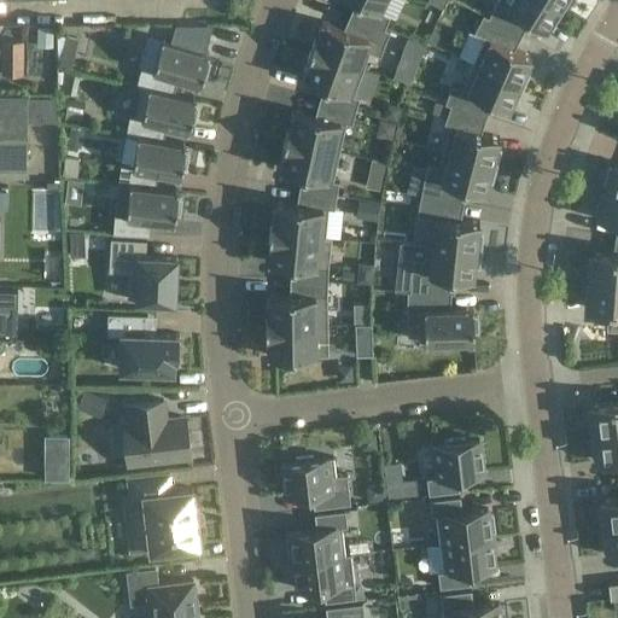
[(380,11),(385,0),(357,0),(362,3),(356,16),(384,28),(390,16),(380,11)]
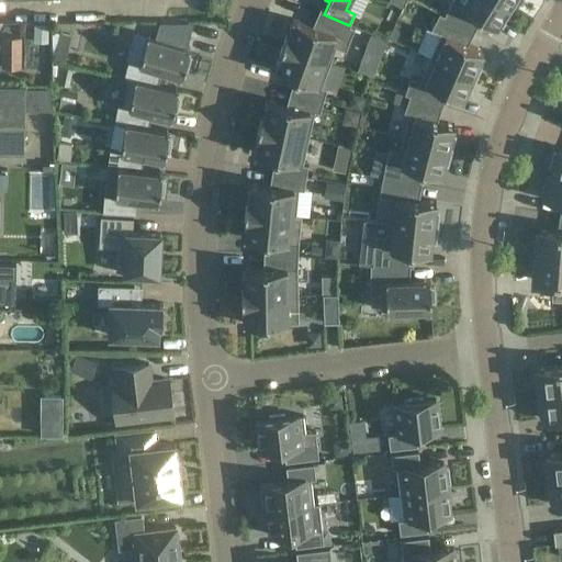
[(505,20),(513,8),(501,0),(451,0),(445,15),(454,21),(469,29),(476,14),(496,27),(502,19),(505,20)]
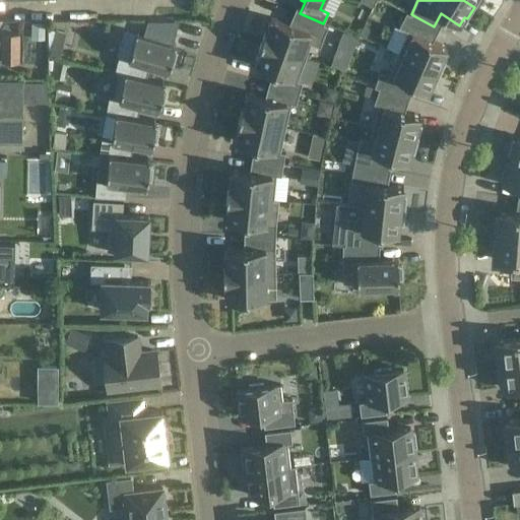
[(390,7),(379,1),(373,12),(384,18),(390,7)]
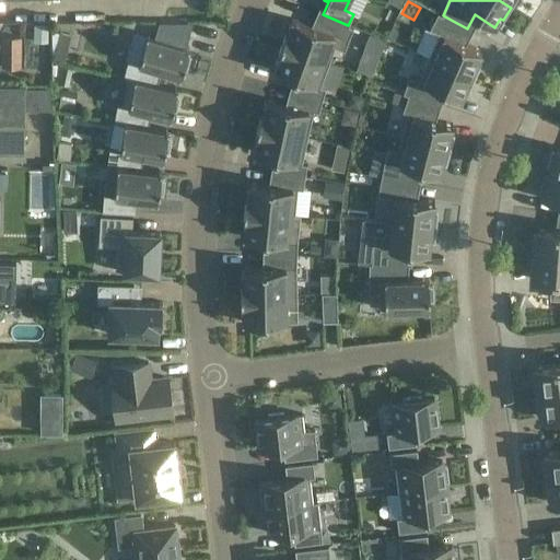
[(433,58),(475,77),(481,62),(478,61),(481,51),(461,42),(467,28),(443,15),(438,13),(430,30),(440,33),(429,56),(433,58)]
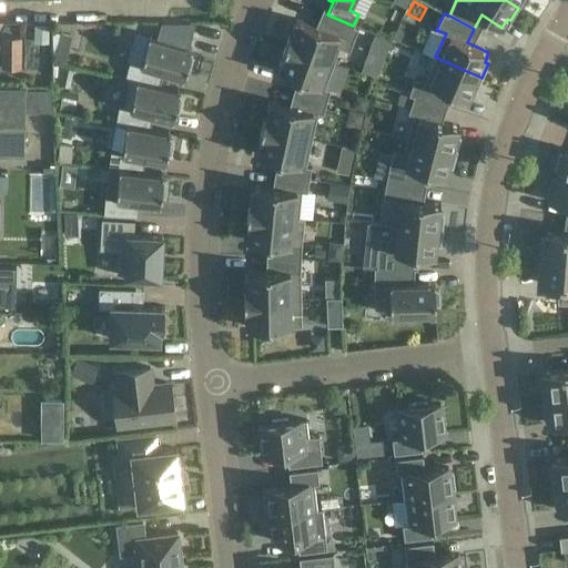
[(286,44),(334,62),(340,48),(350,51),(358,28),(353,26),(327,14),(322,28),(296,19),(291,33),(290,32),(286,44)]
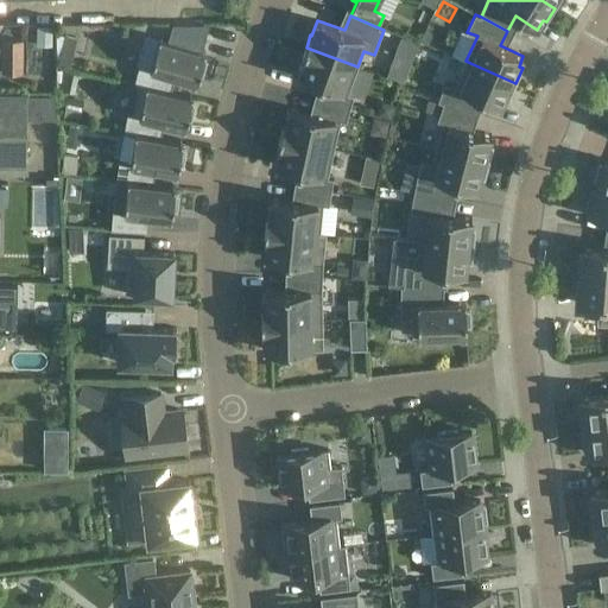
[(200,25),(194,24),(190,37),(196,38),(204,40),(208,27),(200,25)]
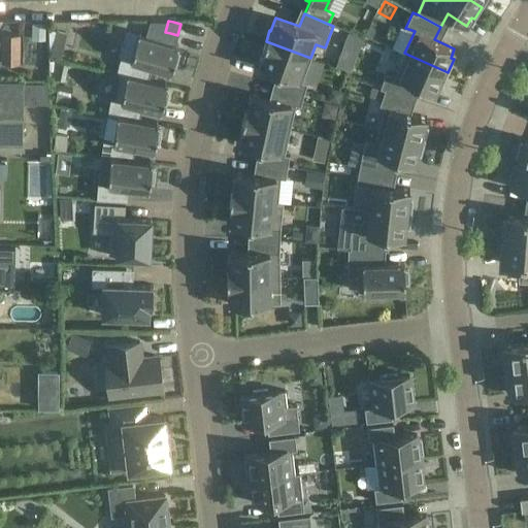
[(32,24),(32,40),(44,40),(44,24),(32,24)]
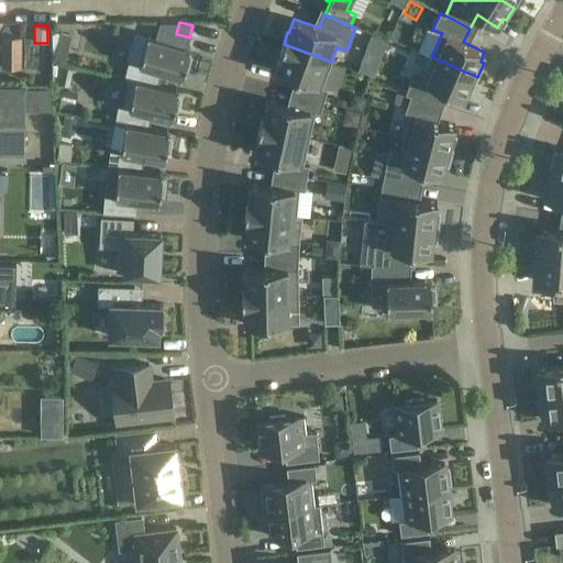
[(190,47),(136,32),(133,33),(127,57),(128,59),(129,59),(124,76),(129,77),(153,83),(156,68),(181,76),(184,68),(187,69),(191,56),(188,55),(190,47)]
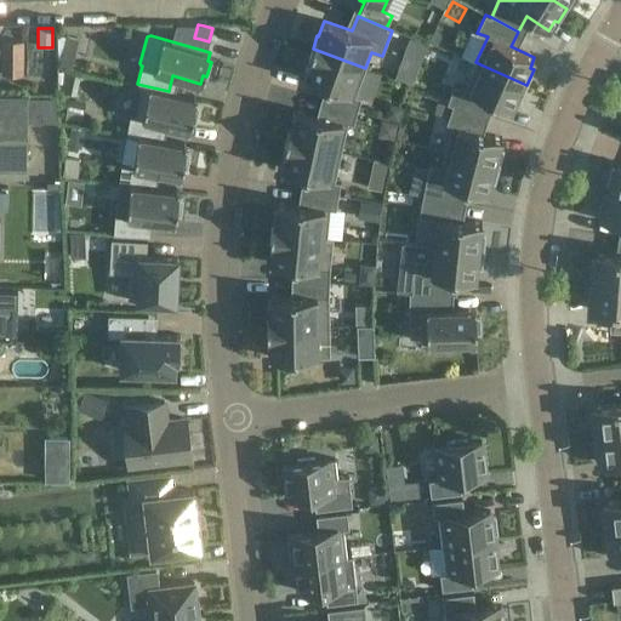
[(24,41),(3,40),(1,74),(23,75),(24,41)]
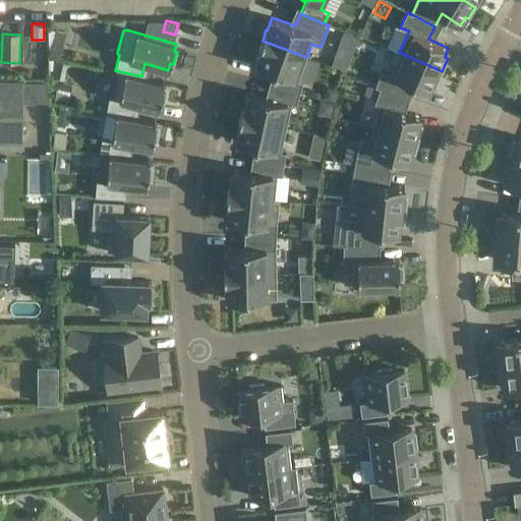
[(343,34),(332,65),(345,70),(357,38),(343,34)]
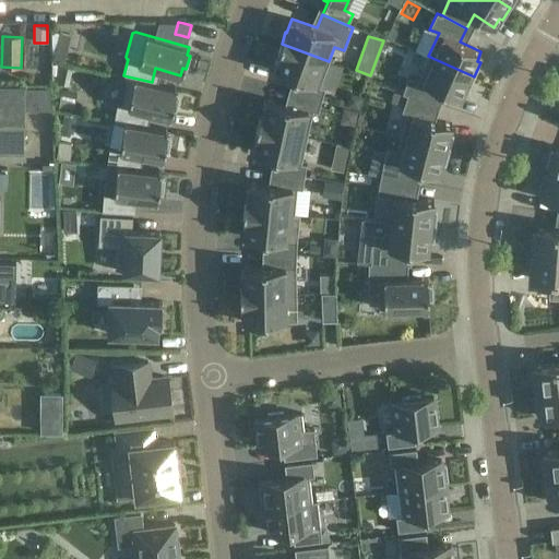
[(295,92),(321,99),(325,87),(320,85),(329,61),(282,44),(277,56),(278,56),(274,70),(298,79),(295,92)]
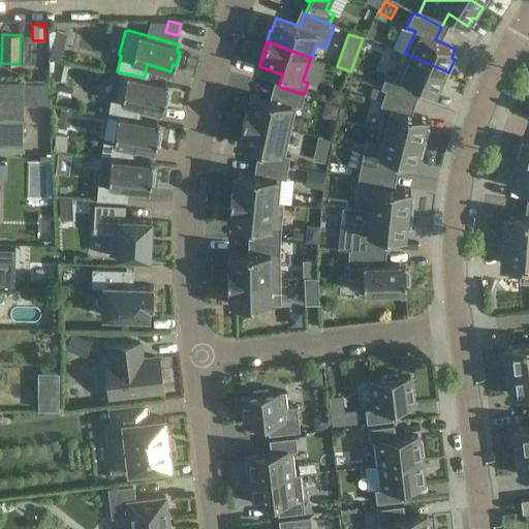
[(54,43),(52,54),(61,56),(63,50),(61,45),(54,43)]
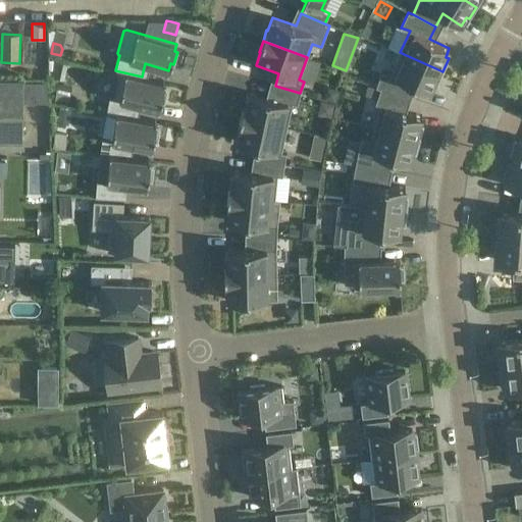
[(442,71),(404,54),(400,52),(390,74),(381,70),(376,87),(390,91),(406,97),(410,84),(430,92),(434,83),(437,85),(442,71)]
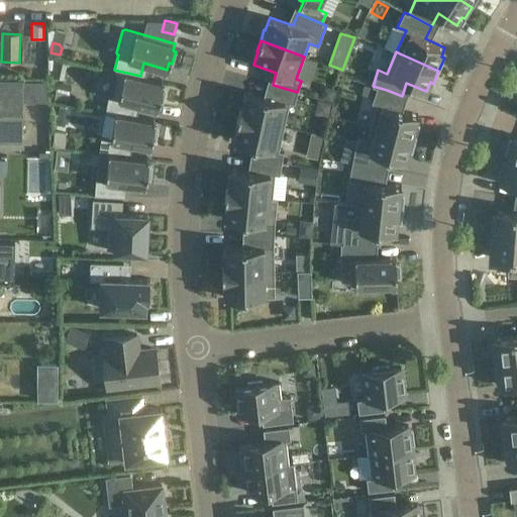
[(140,76),(118,71),(112,97),(108,96),(105,111),(115,113),(131,116),(134,102),(158,108),(160,101),(163,102),(166,89),(163,89),(164,82),(140,76)]
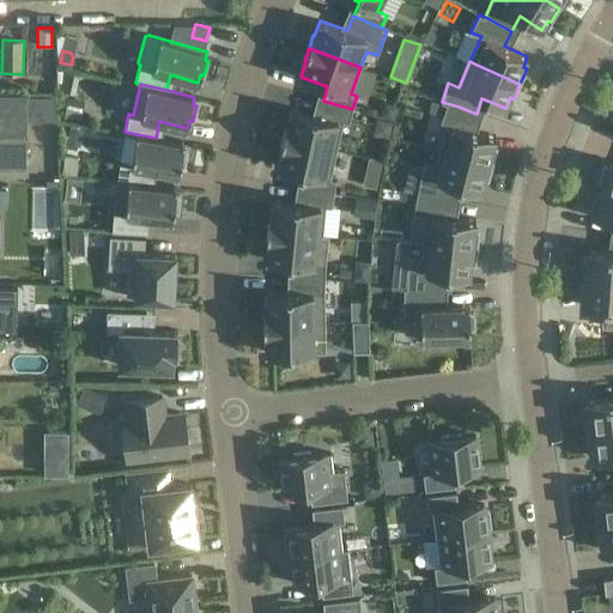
[(0,92),(0,165),(26,167),(26,93),(0,92)]
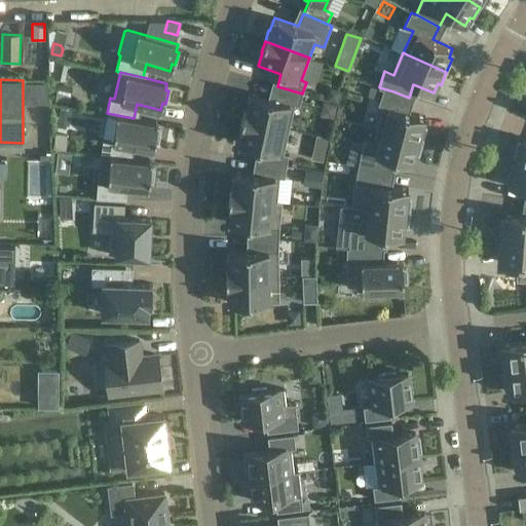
[(54,101),(68,105),(72,88),(59,85),(54,101)]
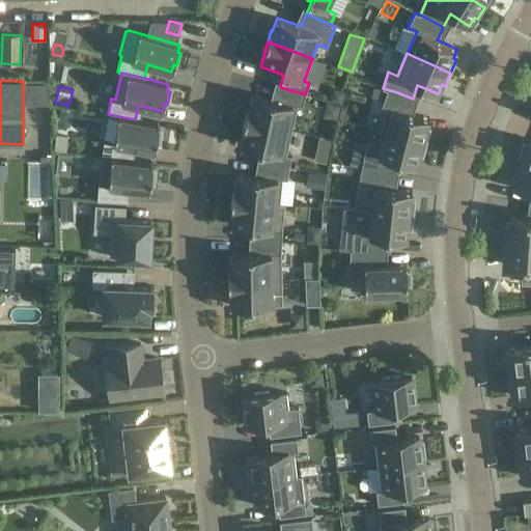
[(385,131),(426,142),(430,129),(427,128),(429,117),(408,112),(413,99),(397,92),(383,88),(374,86),(371,96),(384,100),(382,106),(387,107),(381,130),(385,131)]
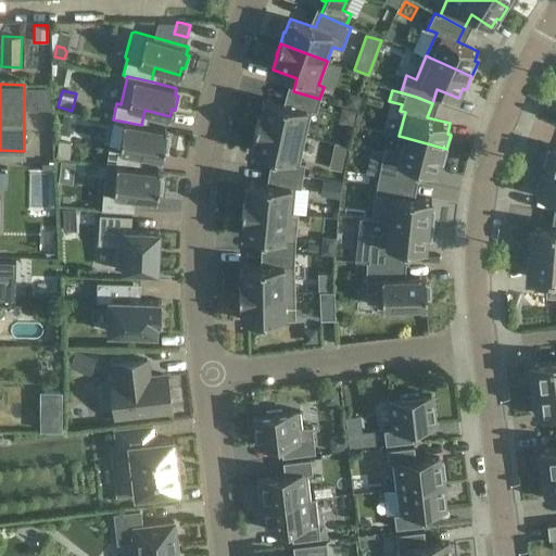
[(256,125),(305,136),(311,110),(316,111),(319,99),(293,91),(289,104),(264,99),(261,113),(258,113),(256,125)]
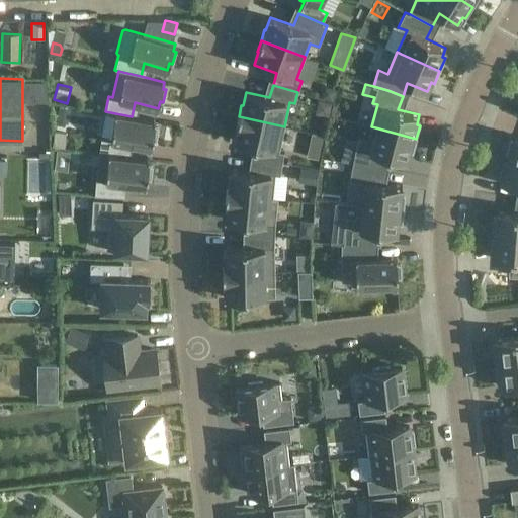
[(325,86),(321,97),(333,101),(337,89),(325,86)]
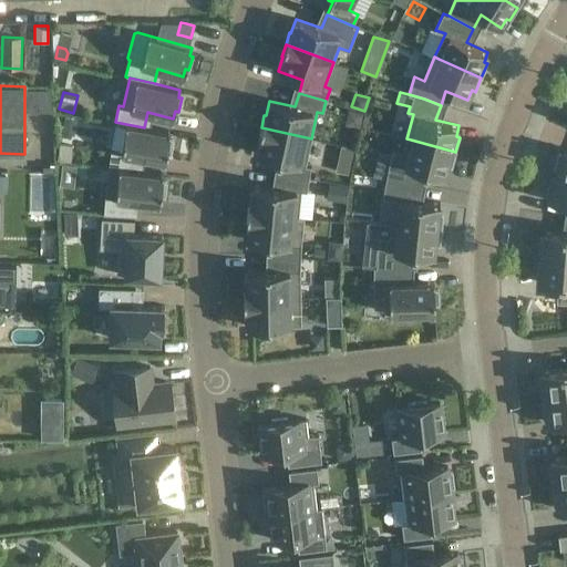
[(109,167),(120,168),(137,171),(140,156),(165,161),(167,153),(171,154),(173,140),(169,140),(171,132),(144,127),(126,124),(121,152),(111,151),(109,167)]
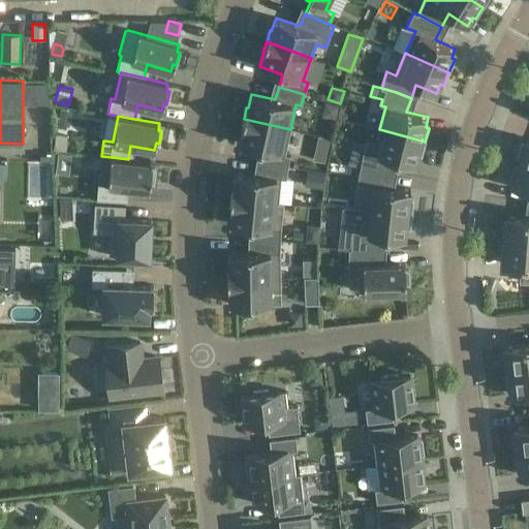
[(244,119),(241,130),(243,130),(240,144),(263,149),(261,162),(288,166),(289,155),(285,154),(290,129),(244,119)]
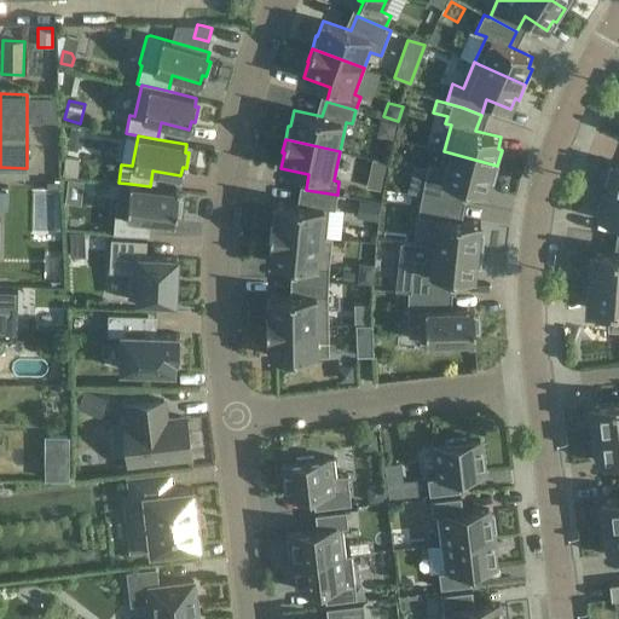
[(497,166),(449,152),(444,151),(440,167),(429,163),(426,177),(422,195),(440,198),(458,202),(461,185),(486,192),(489,181),(492,183),(497,166)]
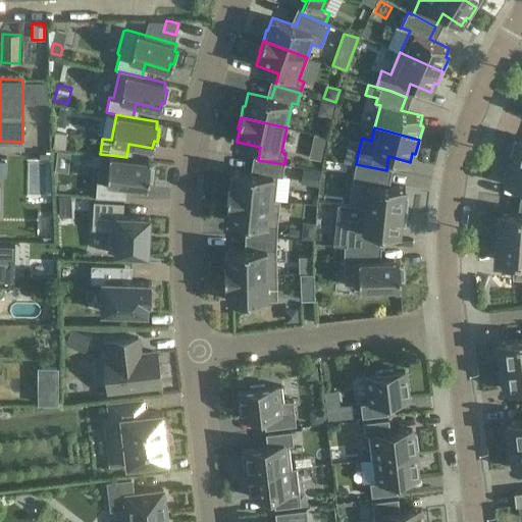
[(65,148),(66,134),(55,132),(53,147),(65,148)]
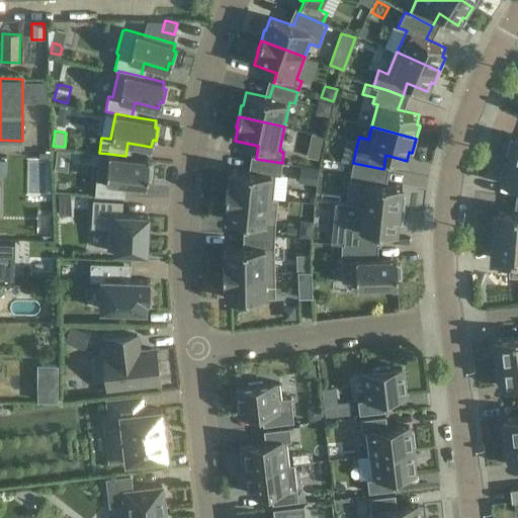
[(517,136),(516,136),(514,141),(511,141),(507,154),(510,155),(509,159),(517,161),(517,136)]
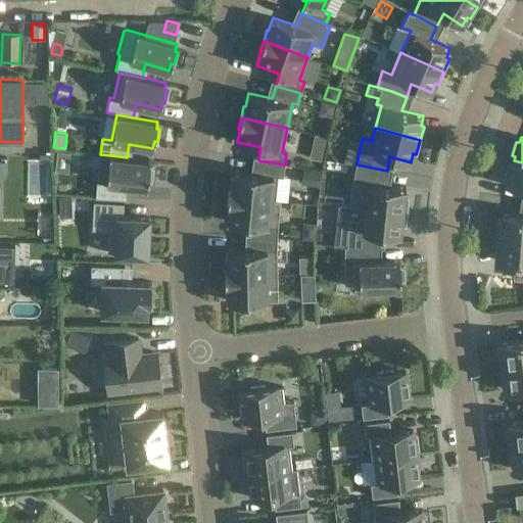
[(151,160),(127,157),(110,155),(107,182),(97,181),(95,196),(122,199),(124,185),(148,188),(148,181),(152,181),(153,168),(150,168),(151,160)]
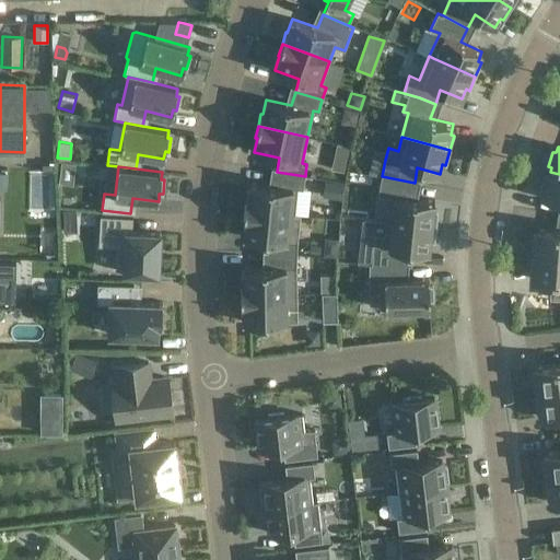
[(244,210),(295,214),(298,188),(303,189),(305,176),(277,172),(275,186),(248,183),(247,197),(245,197),(244,210)]
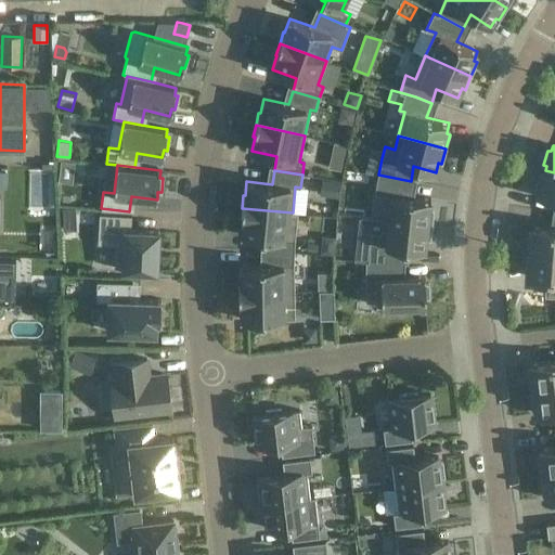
[(554,172),(545,170),(544,175),(541,173),(537,188),(540,189),(539,195),(554,199),(554,172)]
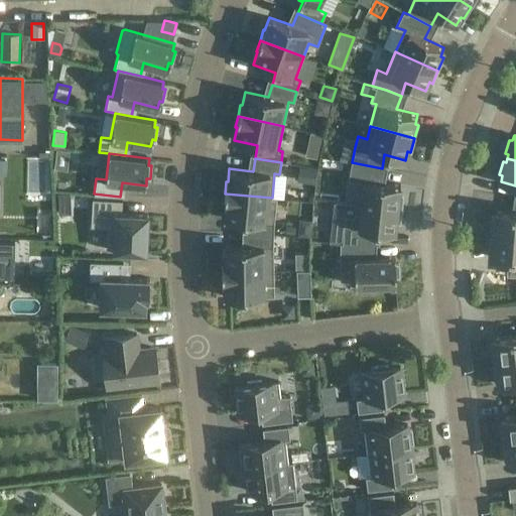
[(356,204),(360,205),(401,209),(403,195),(400,195),(400,184),(379,182),(382,168),(367,165),(352,162),(349,179),(358,180),(356,204)]
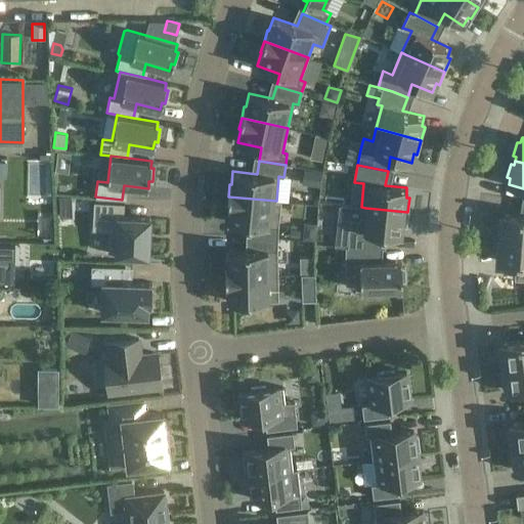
[(302,184),(319,186),(321,171),(304,169),(302,184)]
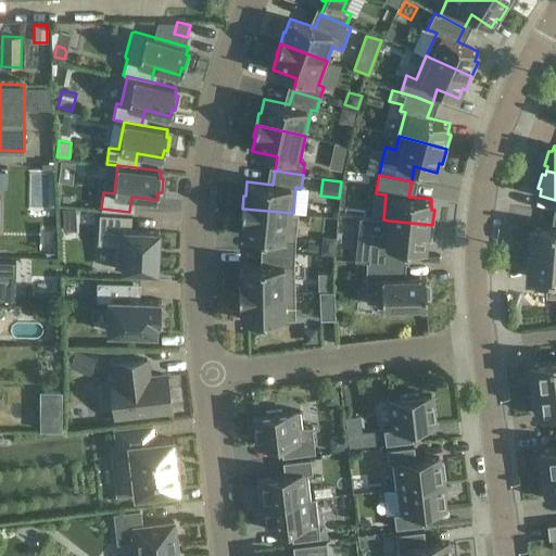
[(81,198),(81,216),(96,216),(96,198),(81,198)]
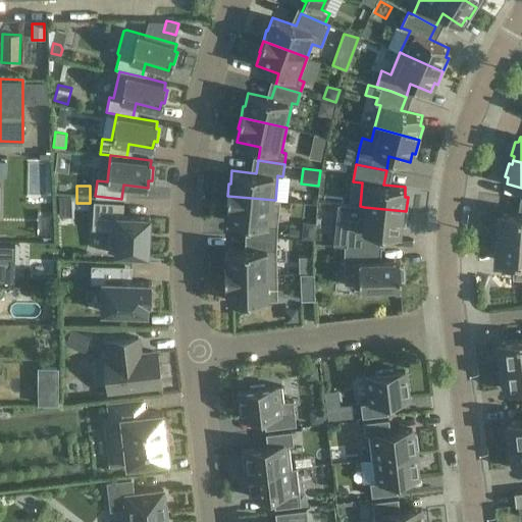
[(333,223),(334,195),(322,195),(320,222),(333,223)]
